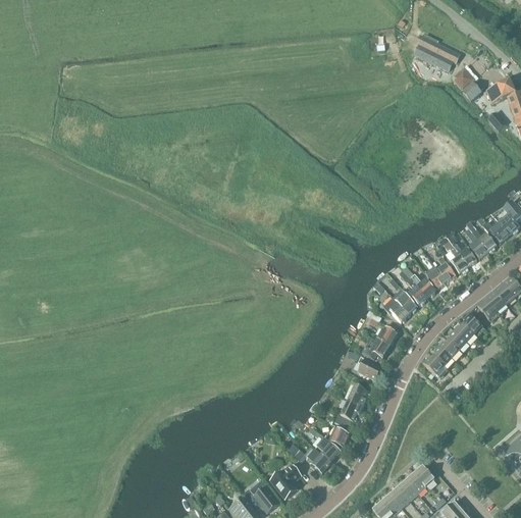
[(418,44),(413,53),(448,70),(453,61),(455,62),(459,53),(419,34),(415,42),(418,44)]
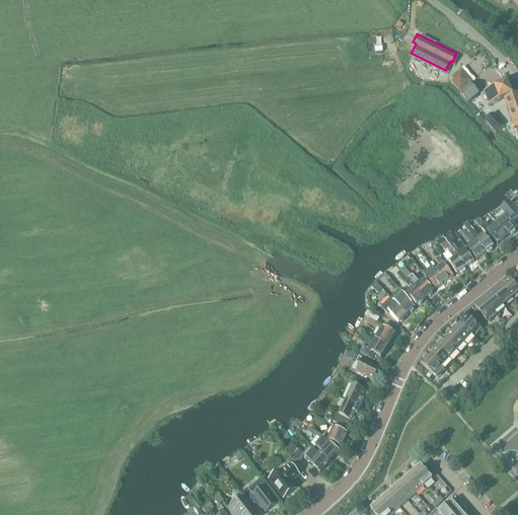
[(507,78),(483,88),(488,101),(503,95),(516,135),(517,134),(517,88),(512,91),(507,78)]
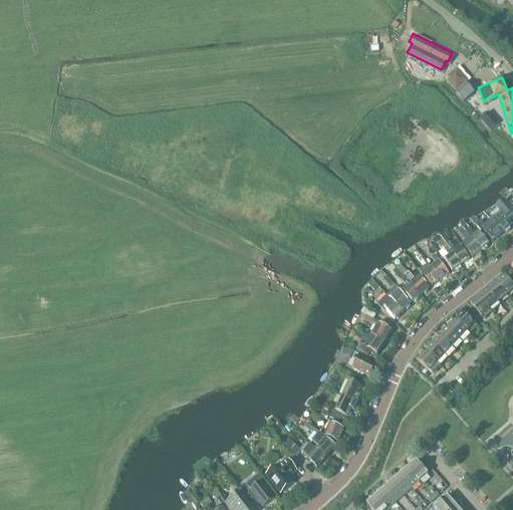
[(455,88),(463,98),(473,88),(465,79),(455,88)]
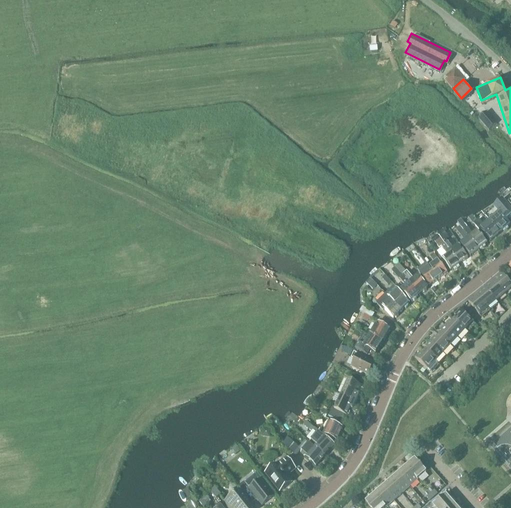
[(478,115),(488,127),(496,121),(485,109),(478,115)]
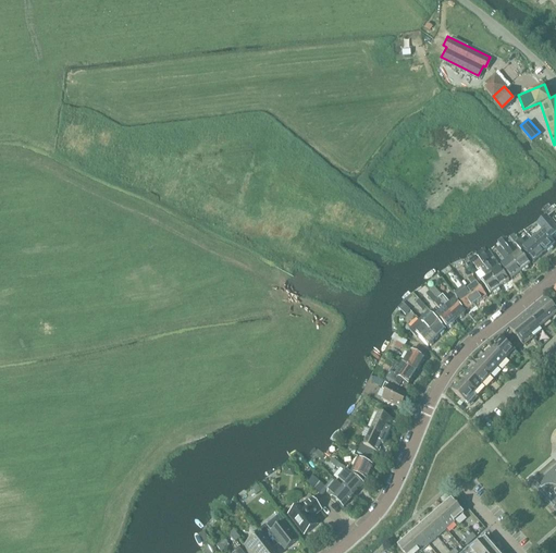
[(539,221),(540,223),(551,235),(555,230),(555,223),(555,224),(550,219),(546,216),(539,221)]
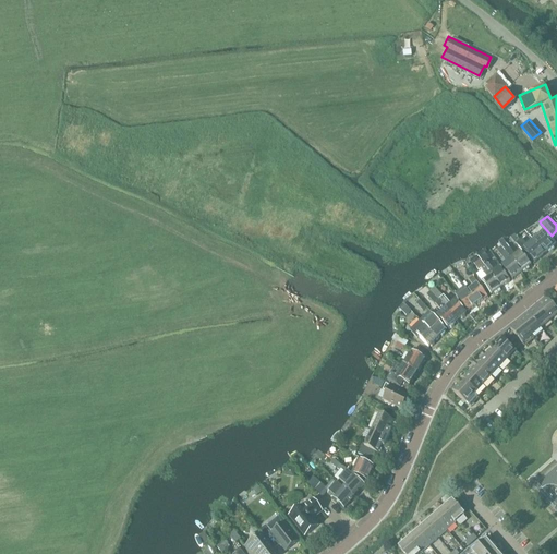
[(540,232),(533,237),(544,250),(555,240),(551,236),(552,236),(541,224),(536,228),(540,232)]
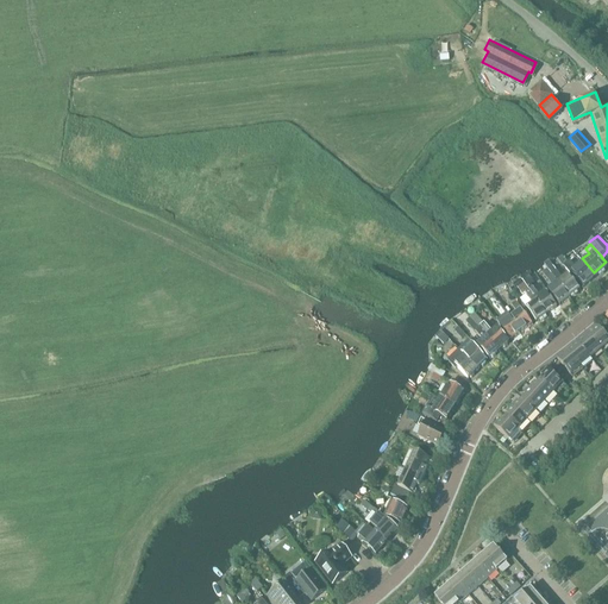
[(594,272),(582,258),(575,265),(570,259),(569,262),(561,252),(557,256),(564,264),(564,265),(569,270),(571,269),(582,282),(594,272)]
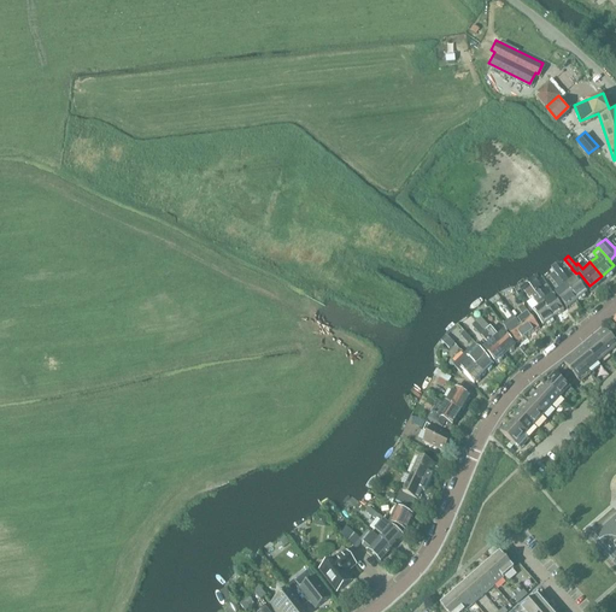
[(576,296),(555,269),(552,266),(547,271),(559,287),(555,290),(565,304),(576,296)]
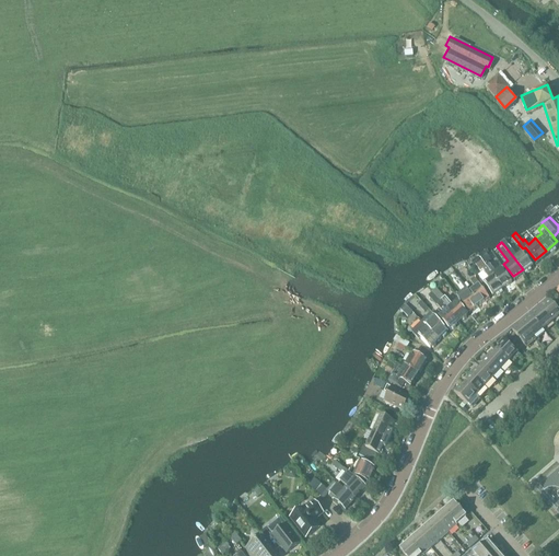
[(507,242),(503,244),(523,269),(532,262),(522,250),(516,254),(507,242)]
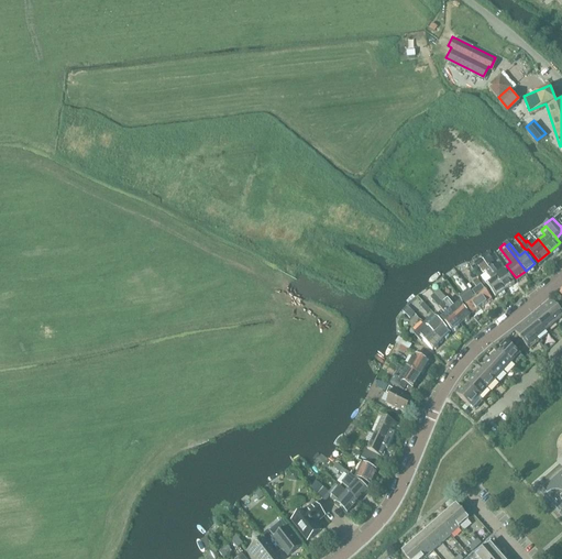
[(488,254),(483,258),(504,287),(514,281),(504,267),(498,272),(492,263),(489,261),(492,260),(488,254)]
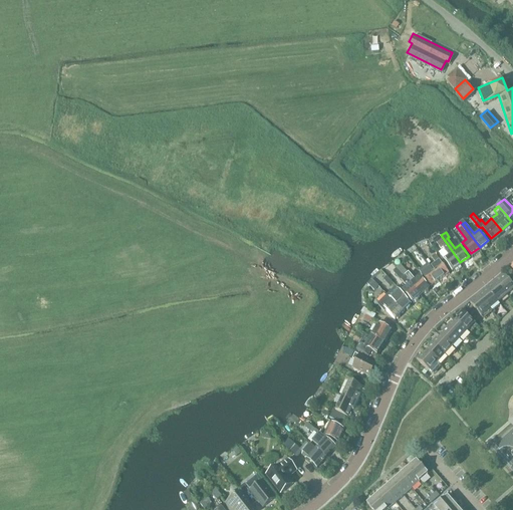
[(460,262),(441,235),(440,234),(435,236),(441,245),(443,244),(448,252),(443,257),(451,268),(460,262)]
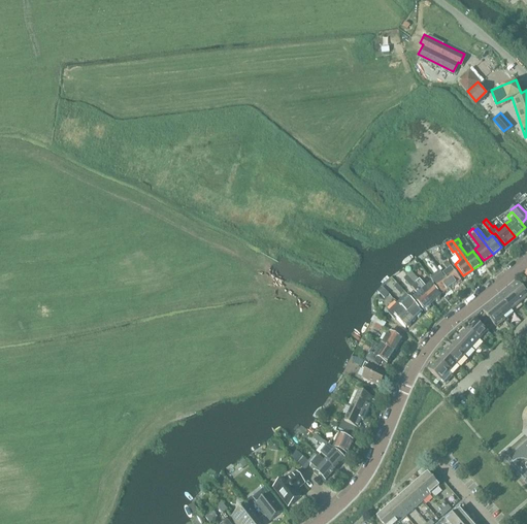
[(435,253),(430,256),(433,261),(439,257),(435,253)]
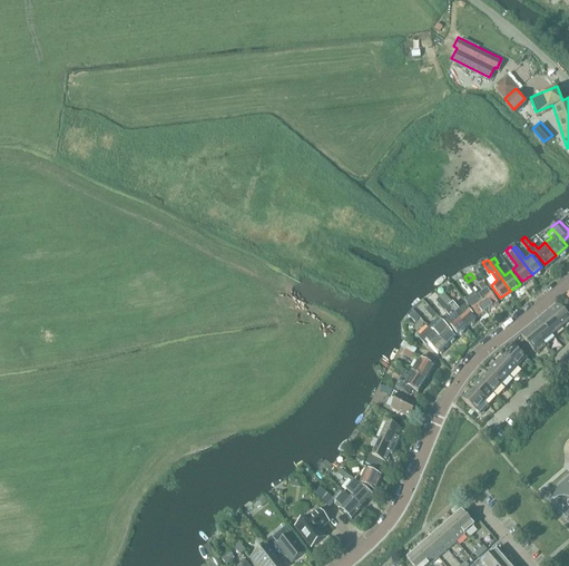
[(483,290),(477,294),(487,308),(497,300),(483,282),(480,284),(483,290)]
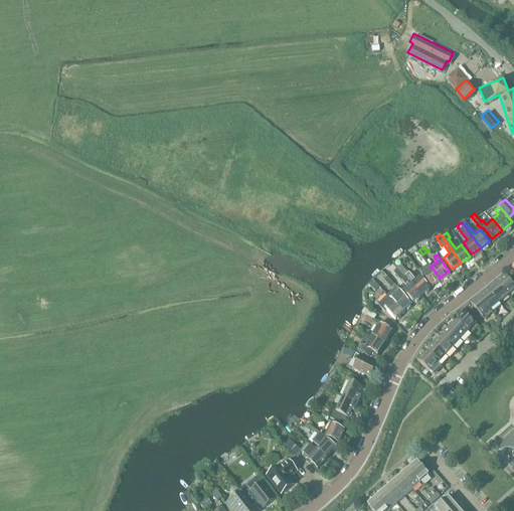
[(400,263),(397,265),(420,293),(423,291),(425,291),(427,289),(429,287),(430,286),(419,275),(415,279),(400,263)]
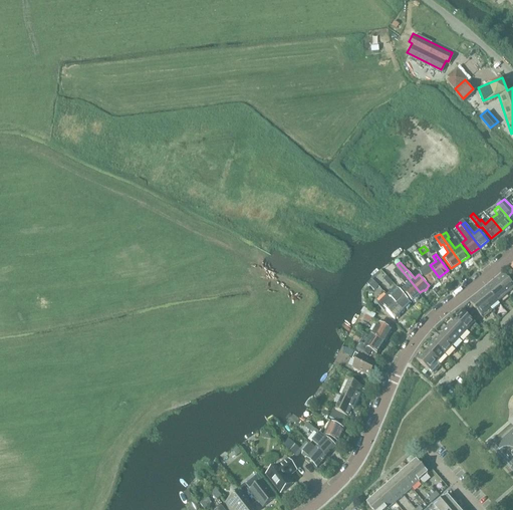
[(420,292),(397,264),(392,268),(407,284),(403,288),(412,299),(413,298),(415,298),(417,296),(418,294),(420,292)]
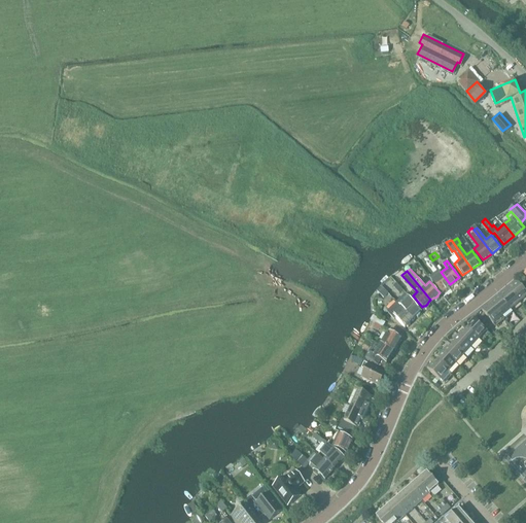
[(450,284),(441,272),(435,276),(433,274),(430,277),(441,291),(450,284)]
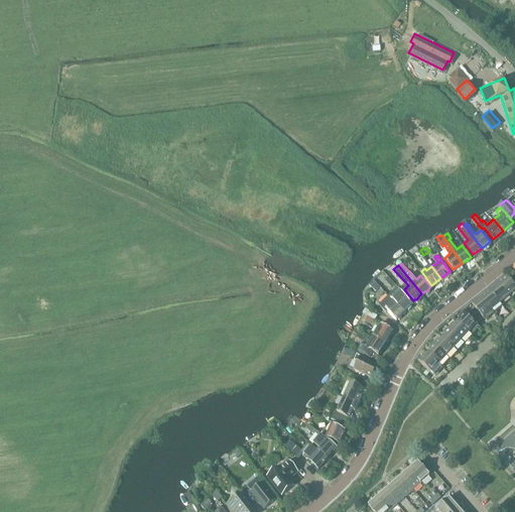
[(500,278),(498,280),(508,293),(514,287),(514,284),(505,272),(499,277),(500,278)]
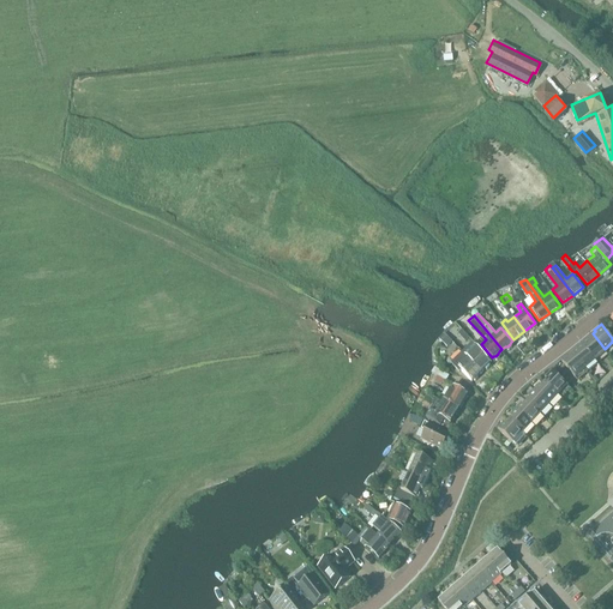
[(451,338),(444,331),(439,335),(446,342),(451,338)]
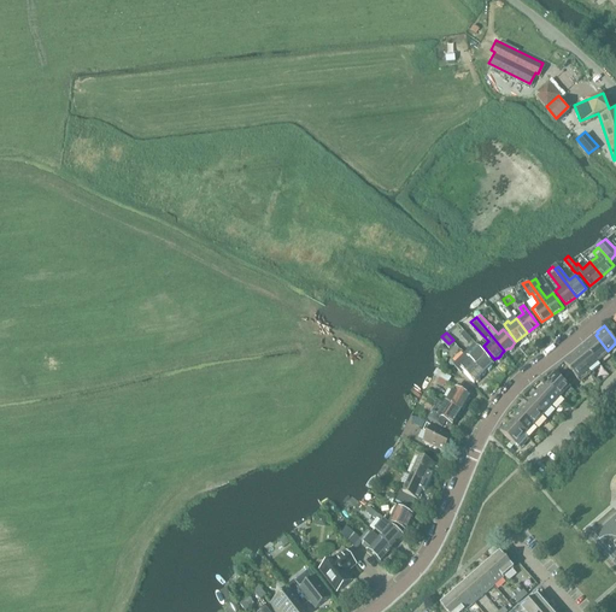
[(591,337),(584,342),(598,359),(608,351),(596,335),(592,339),(591,337)]
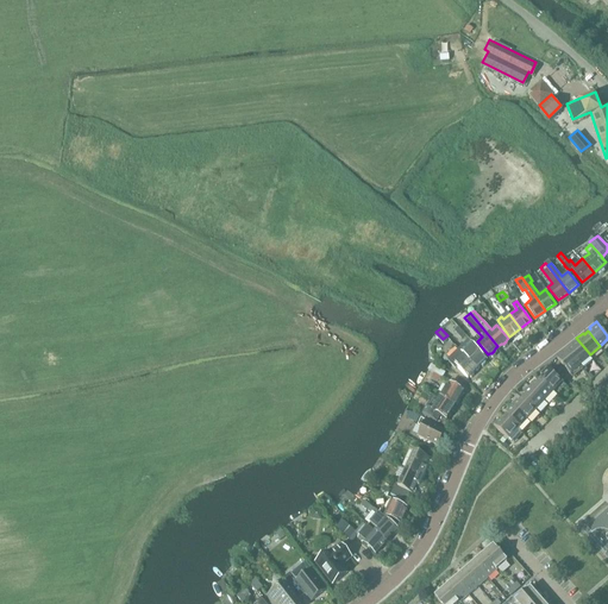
[(468,338),(458,347),(476,365),(480,363),(482,363),(484,360),(484,358),(486,357),(472,343),(472,344),(468,338)]
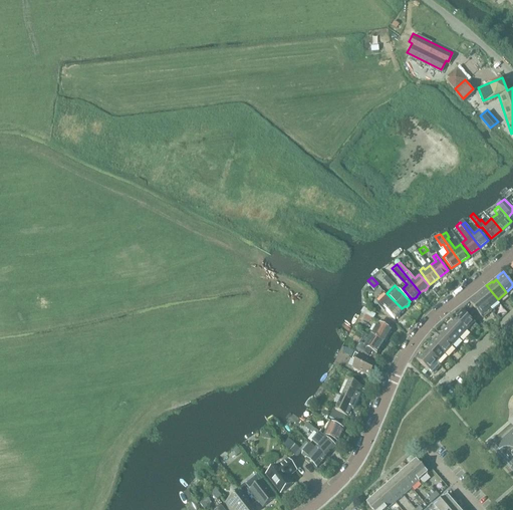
[(482,291),(479,293),(489,306),(498,299),(486,285),(481,289),(482,291)]
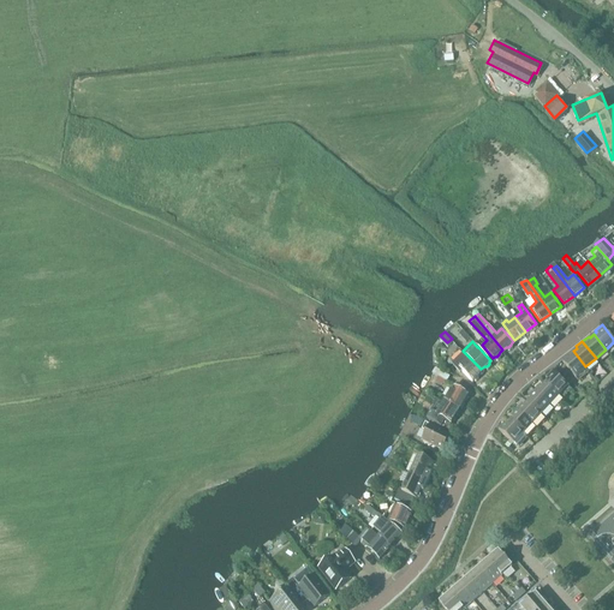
[(481,369),(463,351),(452,362),(459,369),(462,368),(471,378),(472,377),(475,377),(478,375),(478,372),(481,369)]
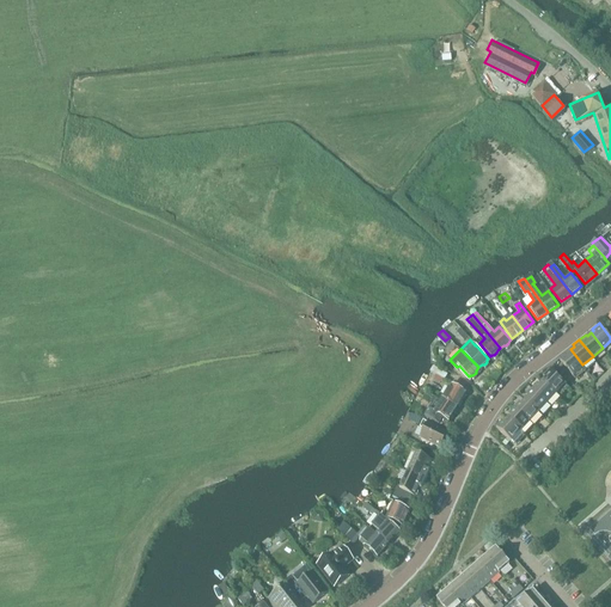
[(582,365),(570,349),(567,353),(566,350),(558,356),(563,362),(560,366),(568,376),(582,365)]
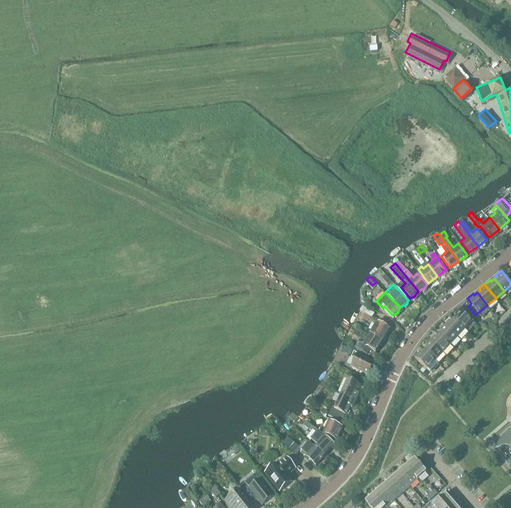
[(361,300),(371,307),(374,303),(364,296),(361,300)]
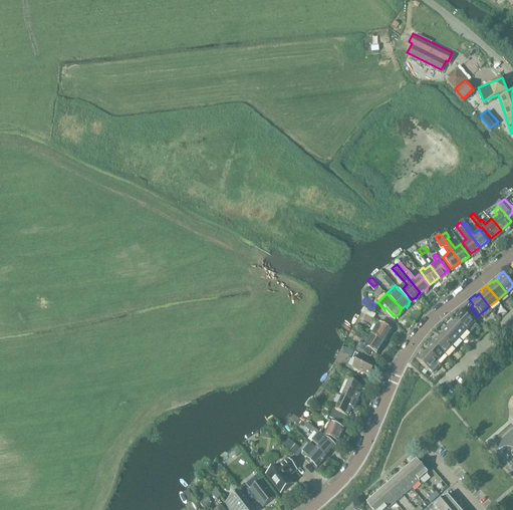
[(360,309),(370,315),(373,310),(362,304),(360,309)]
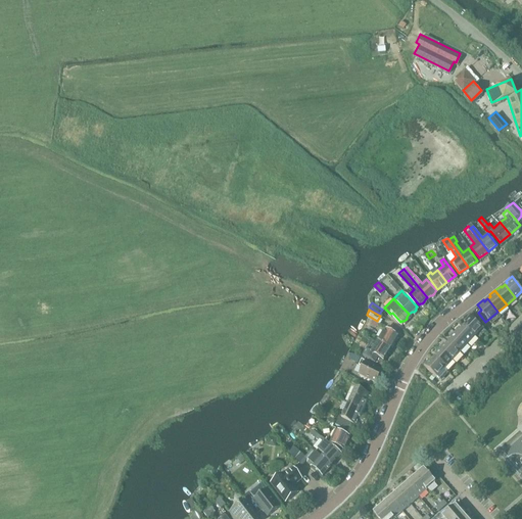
[(465,320),(463,323),(475,334),(482,326),(469,313),(464,319),(465,320)]
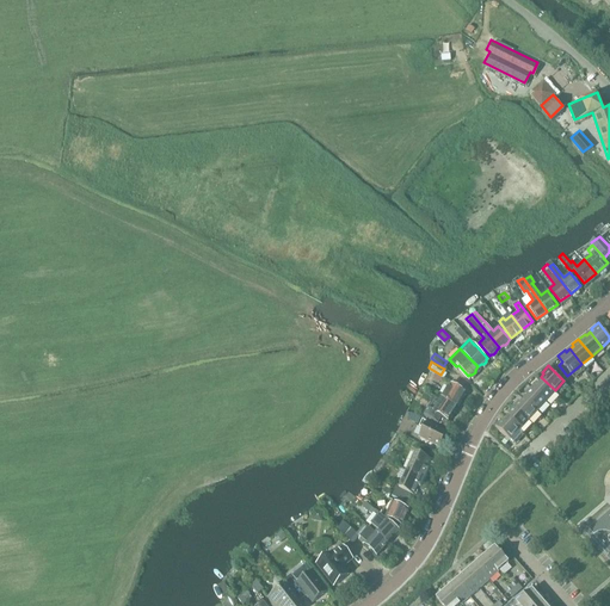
[(536,378),(530,384),(546,400),(555,390),(541,377),(537,381),(536,378)]
